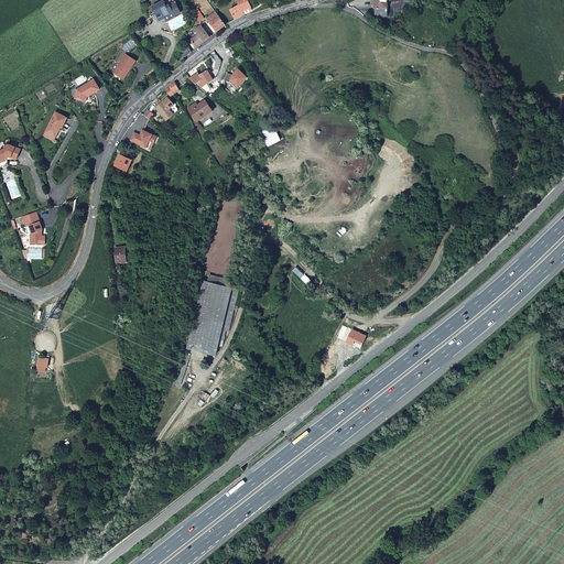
[(162,0),(151,6),(159,21),(164,18),(166,21),(176,17),(175,14),(181,12),(174,0),(166,4),(163,0),(162,0)]
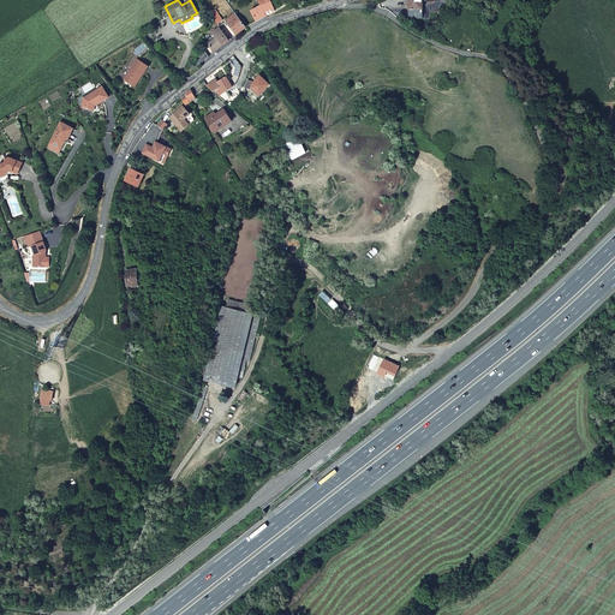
[(250,10),(256,22),(275,11),(270,0),(257,0),(260,5),(250,10)]
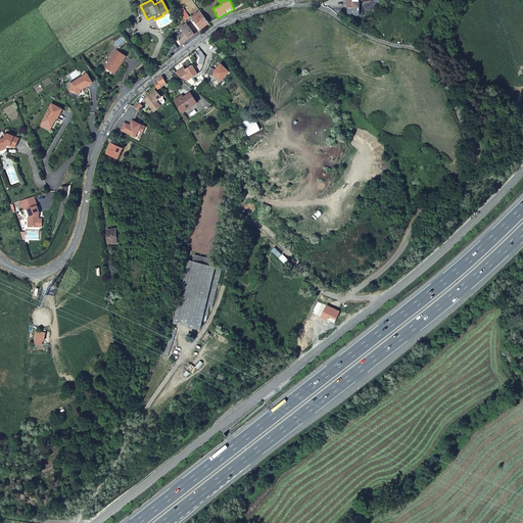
[(359,0),(345,0),(347,15),(360,14),(359,0)]
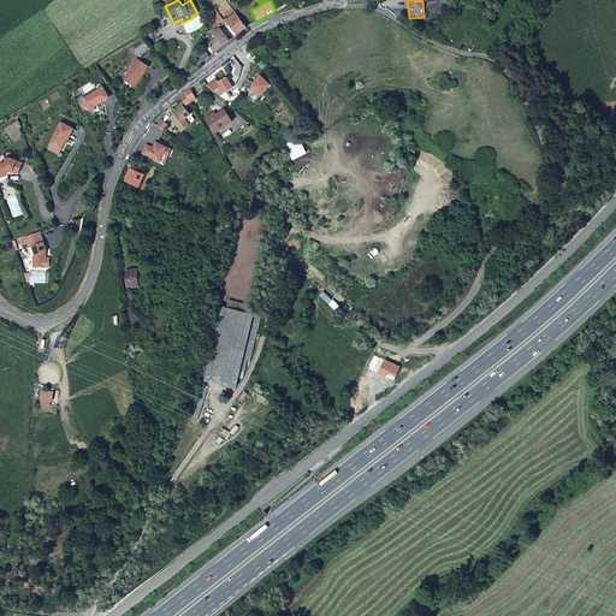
[(215,10),(211,13),(218,23),(223,21),(215,10)]
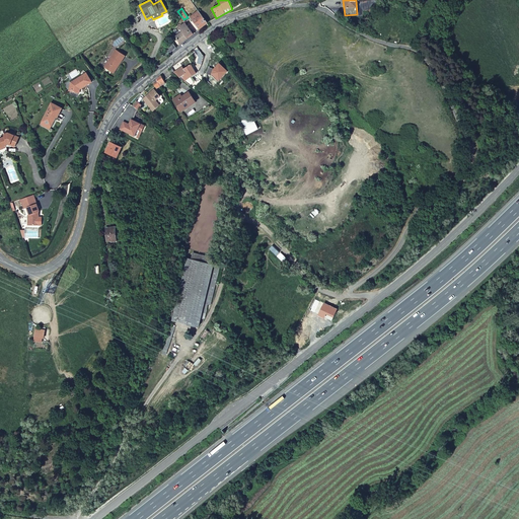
[(208,22),(198,10),(190,16),(199,29),(208,22)]
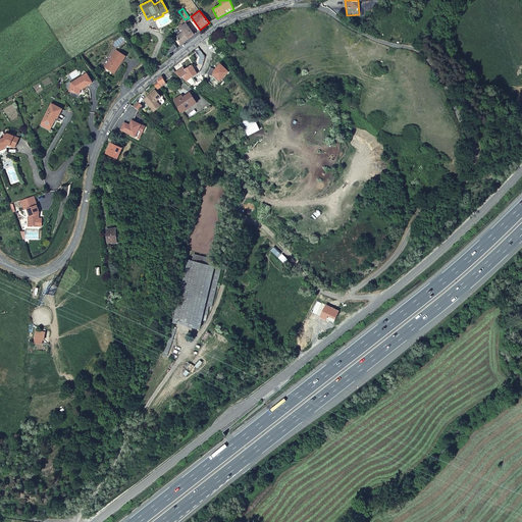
[(175,37),(181,44),(195,34),(186,22),(179,27),(183,31),(175,37)]
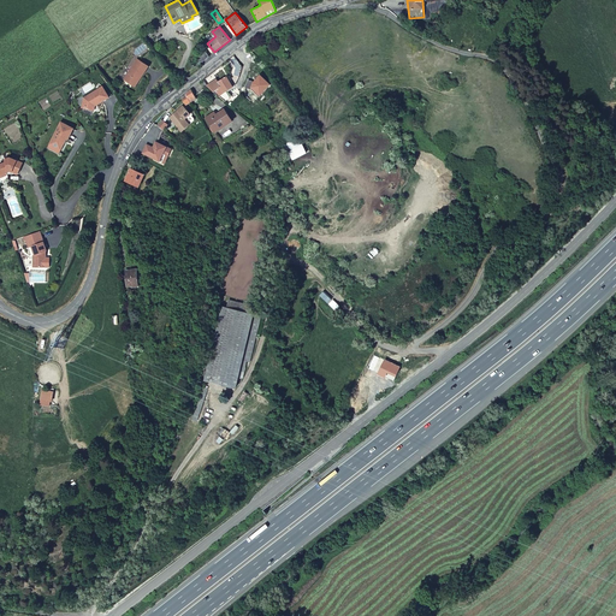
[(199,64),(209,57),(203,49),(194,58),(199,64)]
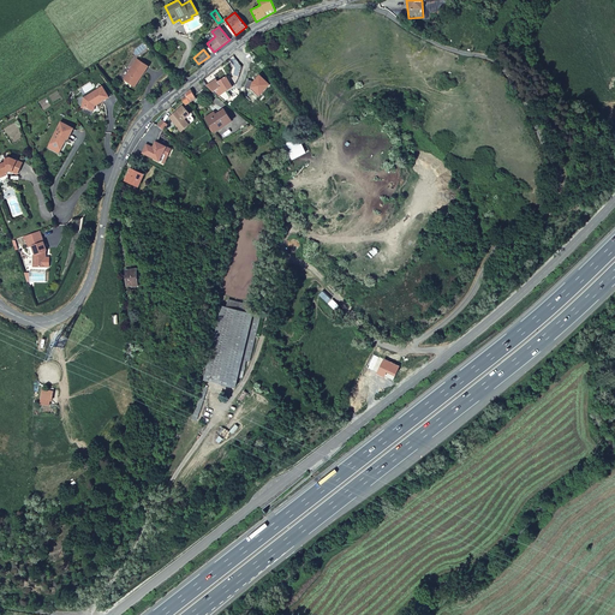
[(137,61),(124,82),(135,88),(141,78),(148,69),(137,61)]
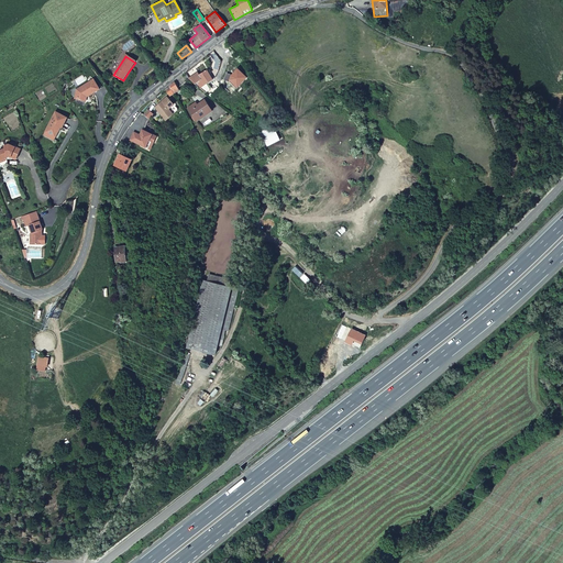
[(229,75),(227,83),(231,84),(239,90),(250,79),(240,70),(234,77),(229,75)]
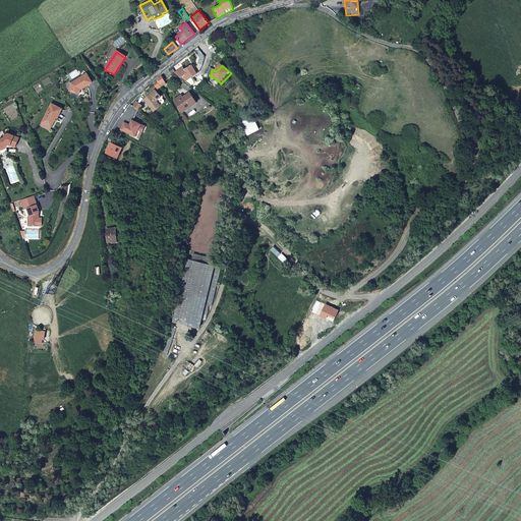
[(191,79),(192,79),(198,75),(192,67),(185,71),(191,79)]
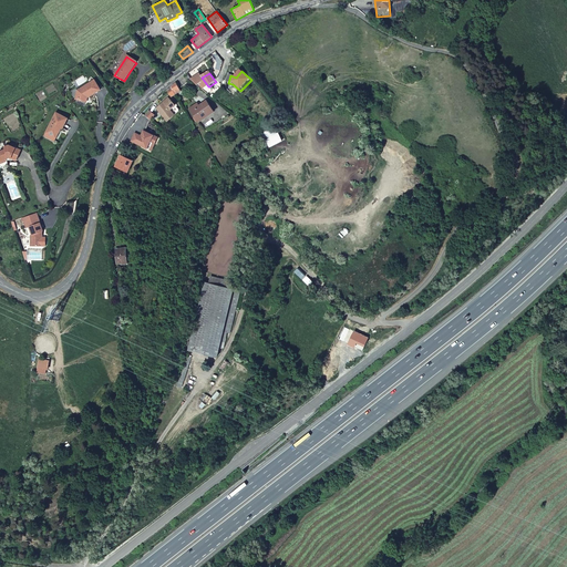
[(192,81),(208,95),(213,91),(209,86),(208,86),(202,78),(200,75),(192,81)]
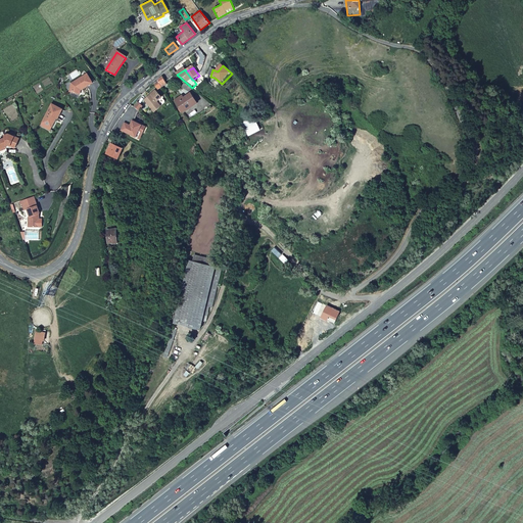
[(80,91),(92,84),(86,75),(70,85),(69,89),(74,90),(73,94),(79,96),(80,91)]
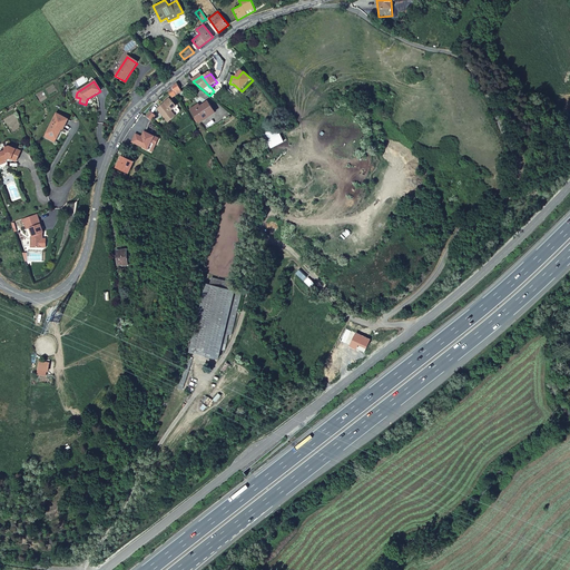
[(174,92),(178,100),(185,96),(180,89),(174,92)]
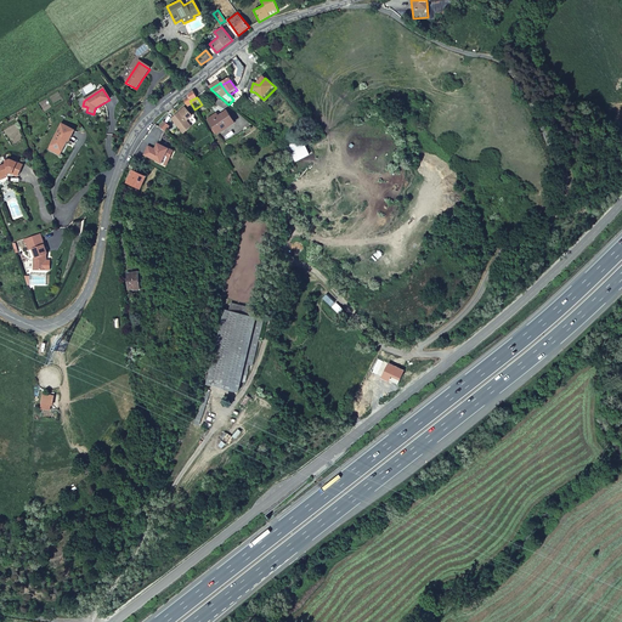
[(187,126),(193,122),(187,111),(173,122),(180,131),(179,133),(184,139),(192,133),(187,126)]
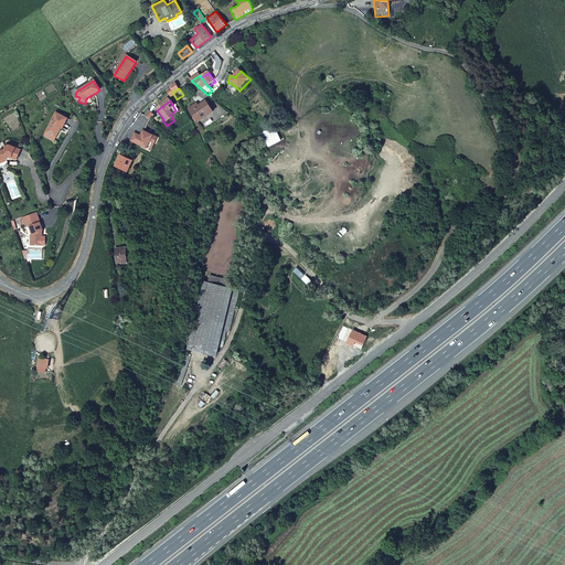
[(191,114),(203,126),(216,115),(208,105),(201,109),(199,107),(191,114)]
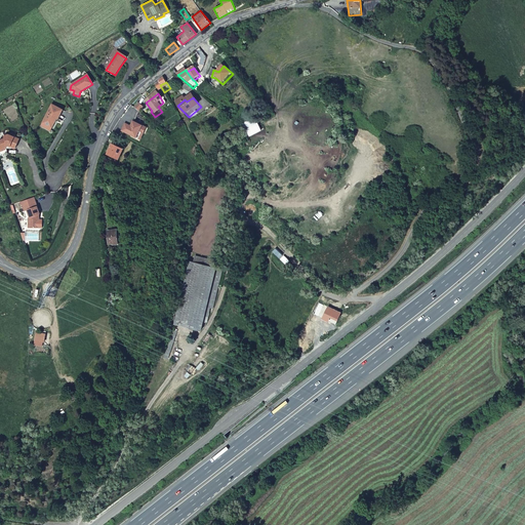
[(167,109),(163,103),(158,107),(162,112),(167,109)]
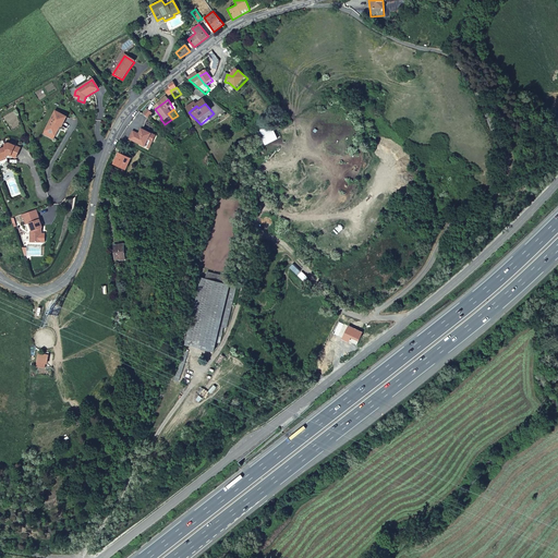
[(148,113),(145,118),(149,122),(154,117),(148,113)]
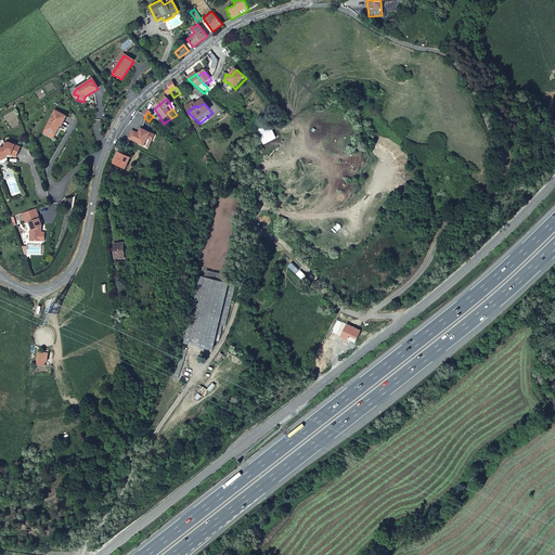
[(54,114),(44,133),(54,138),(60,128),(61,129),(66,119),(54,114)]
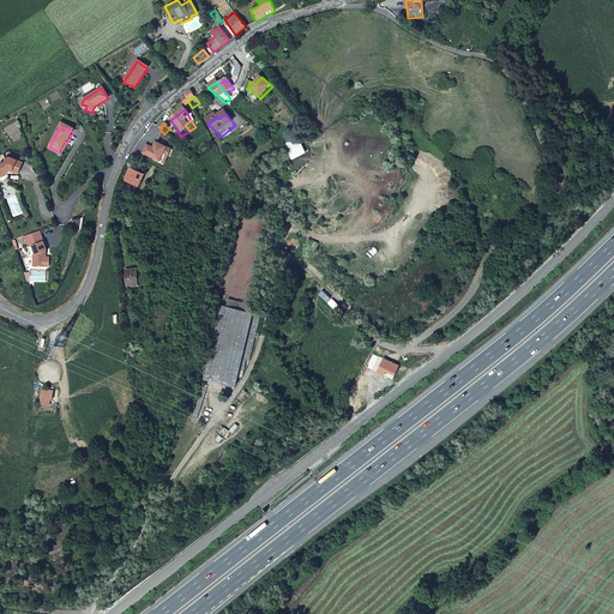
[(296,137),(286,142),(289,149),(300,144),(296,137)]
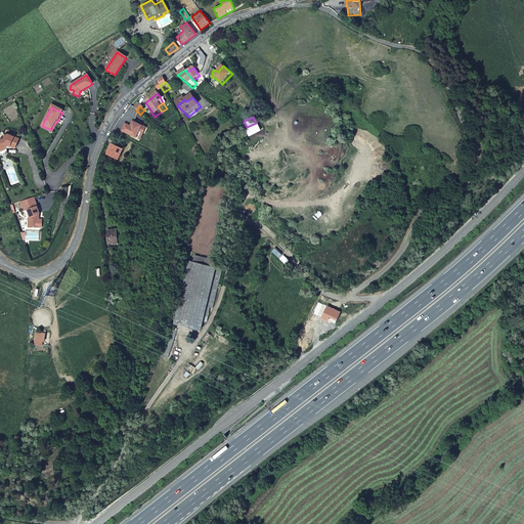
[(247,127),(245,128),(249,136),(261,130),(257,122),(256,123),(247,127)]
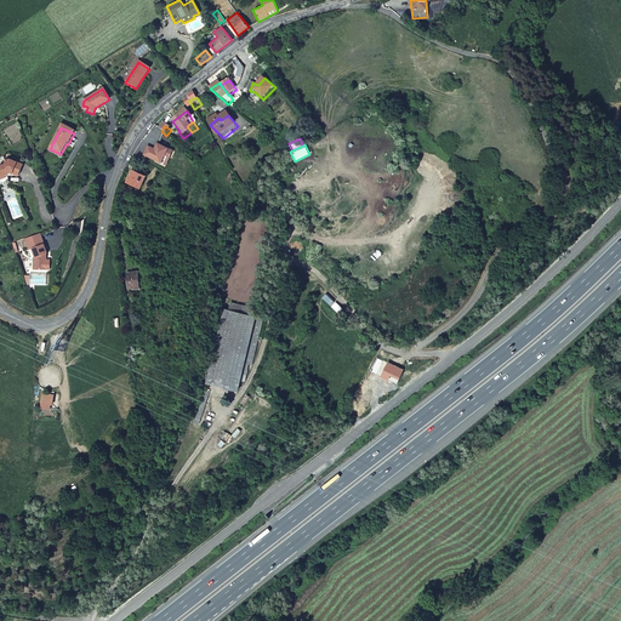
[(149,151),(146,159),(163,167),(166,160),(170,163),(175,155),(160,148),(158,154),(157,153),(149,151)]
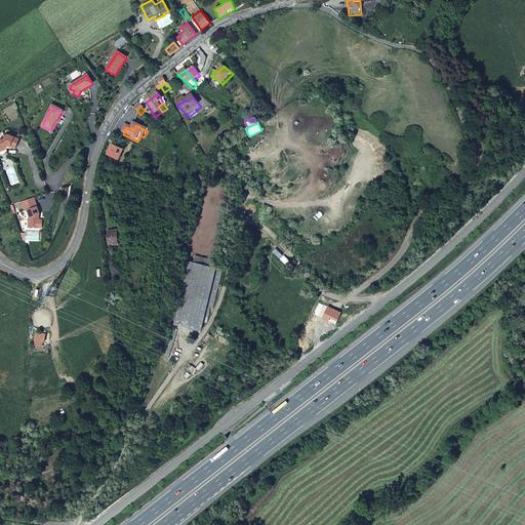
[(16,149),(21,139),(9,134),(5,136),(6,138),(0,140),(0,153),(1,155),(8,152),(7,150),(11,148),(11,147),(16,149)]
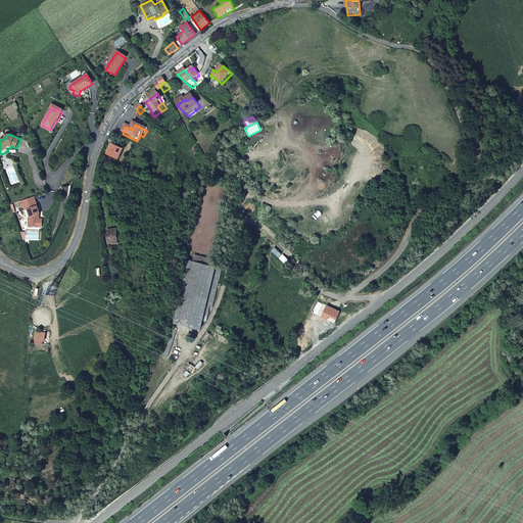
[(112,146),(108,157),(119,161),(123,149),(120,148),(120,146),(116,145),(115,147),(112,146)]
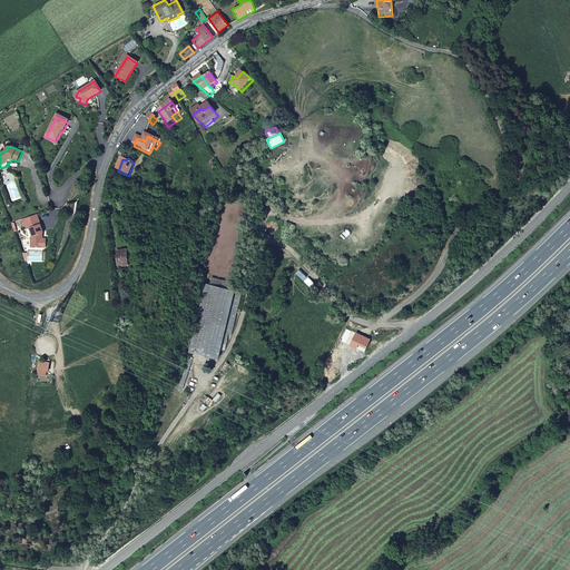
[(43,232),(38,214),(23,219),(27,228),(30,227),(32,235),(31,235),(31,246),(41,246),(41,238),(40,236),(43,235),(43,232)]
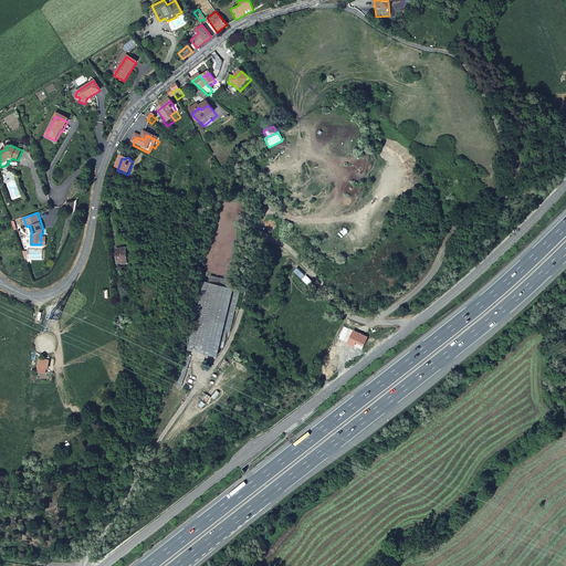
[(114,248),(116,263),(121,263),(122,264),(127,263),(125,247),(114,248)]
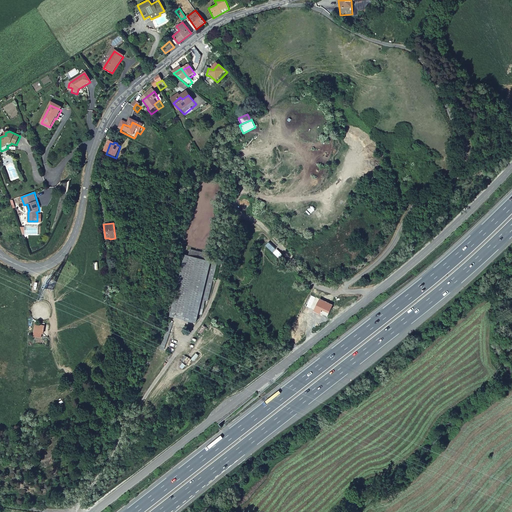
[(189,249),(188,255),(210,261),(212,254),(189,249)]
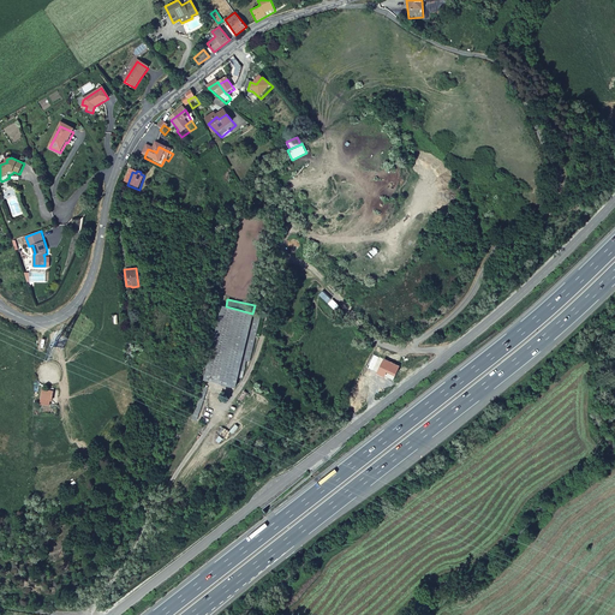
[(203,380),(236,388),(238,377),(242,378),(246,360),(250,362),(261,315),(252,314),(226,306),(221,305),(203,380)]
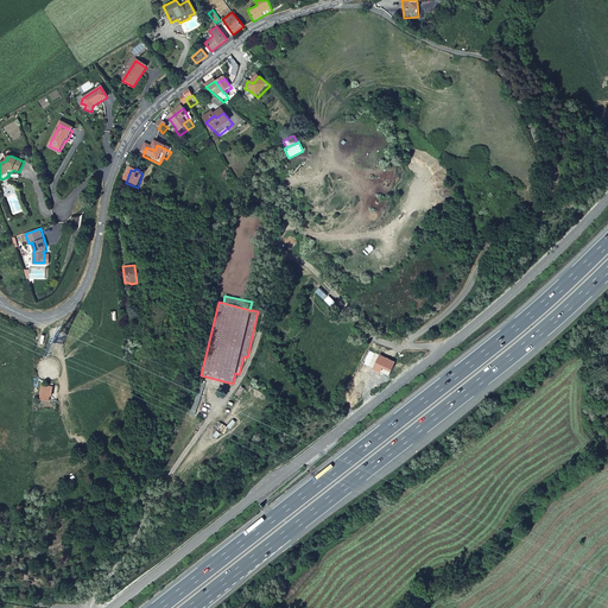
[(396,361),(375,352),(368,366),(380,372),(382,366),(392,369),(396,361)]
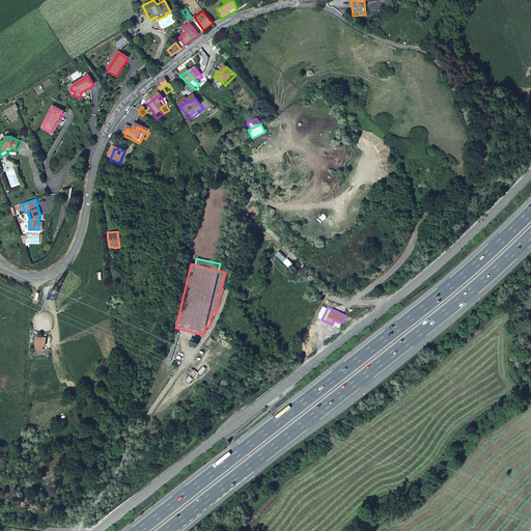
[(165,362),(169,363),(179,334),(175,333),(165,362)]
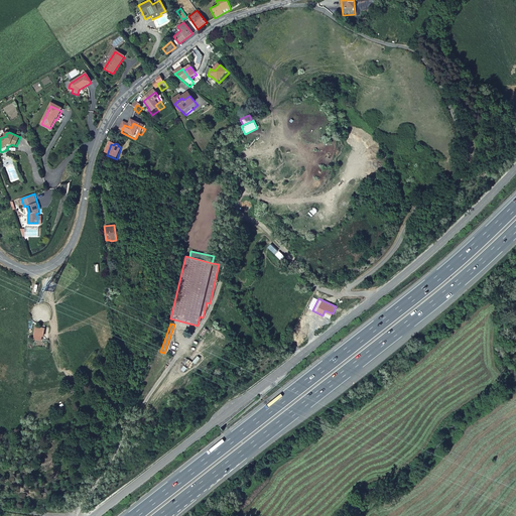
[(44,328),(34,327),(33,339),(41,340),(42,336),(43,336),(44,328)]
